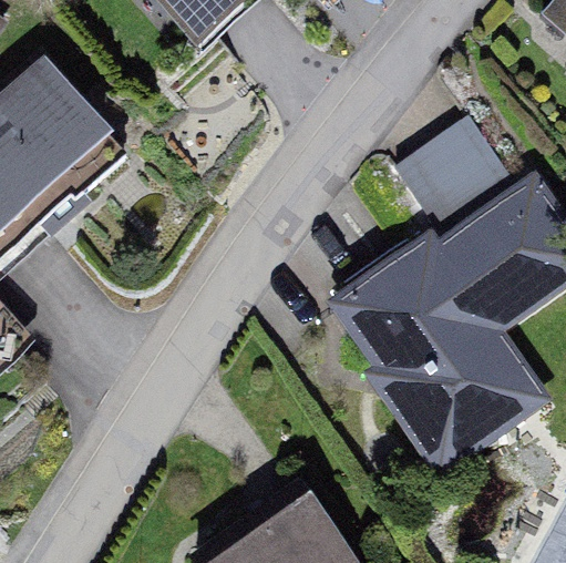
[(164,0),(201,40),(245,0),(164,0)]
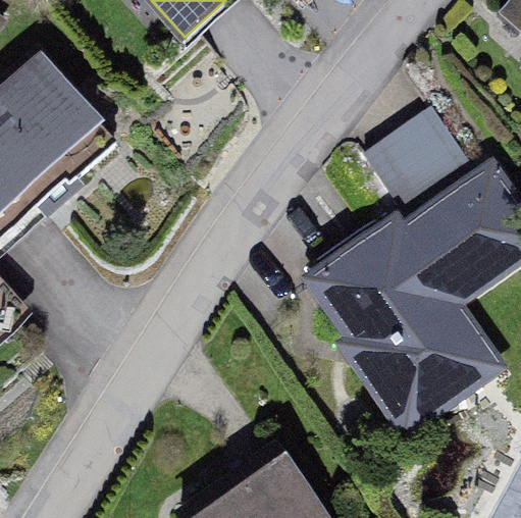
[(514,0),(488,30),(520,57),(520,0),(514,0)]
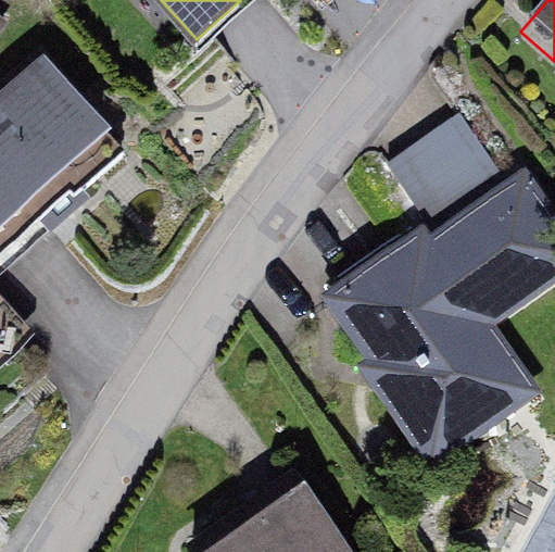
[(0,220),(111,127),(46,51),(0,89),(0,220)]
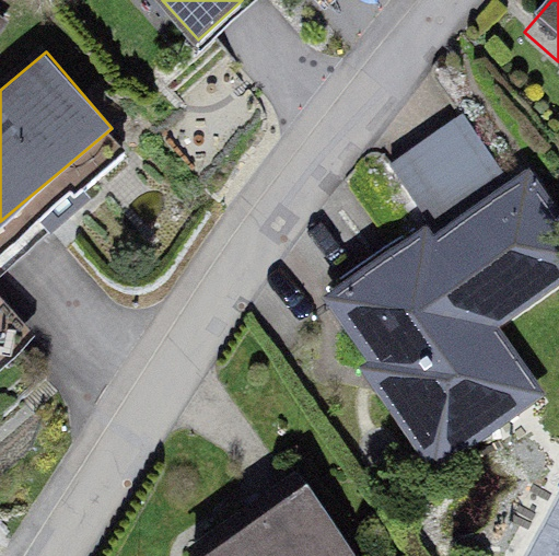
[(558,285),(558,206),(524,158),(500,175),(456,113),(388,160),(429,217),(317,297),(439,468),(550,391),(503,325),(558,285)]
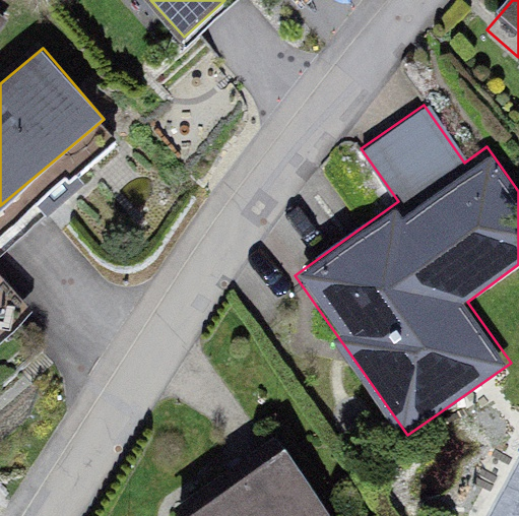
[(329,515),(286,451),(189,515),(329,515)]
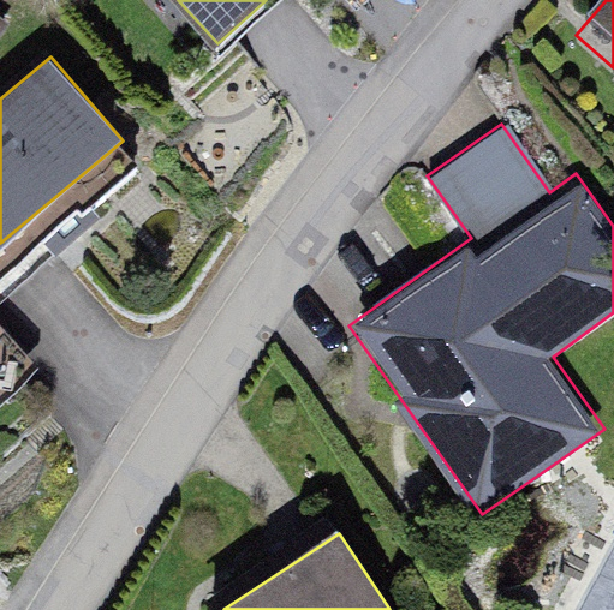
All buildings are outlined.
